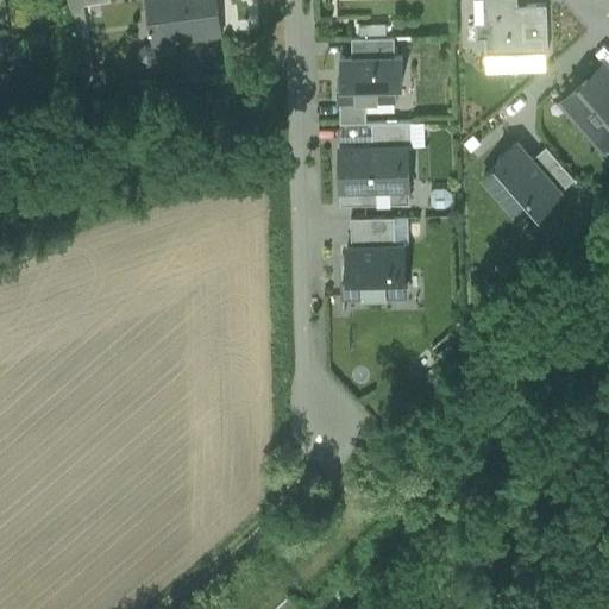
[(82,0),(68,0),(75,48),(89,46),(83,4),(82,4),(82,0)]
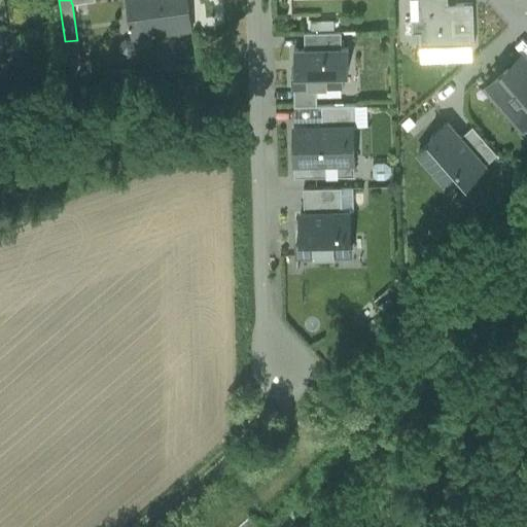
[(127,0),(132,36),(191,27),(186,0),(127,0)]
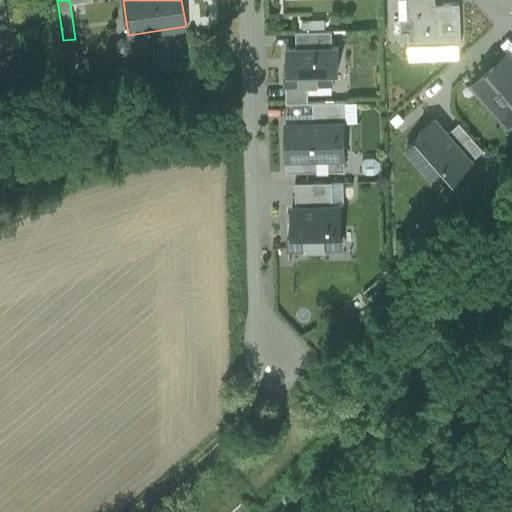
[(405,0),(406,16),(399,16),(399,32),(407,32),(407,45),(461,43),(459,3),(435,4),(434,0),(405,0)]
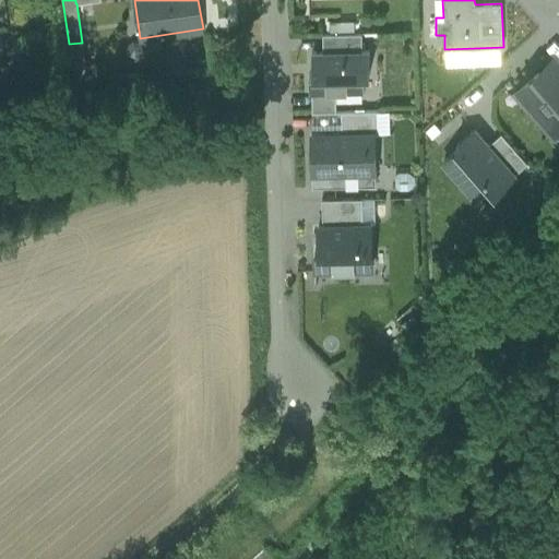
[(322,51),(363,50),(361,34),(322,35),(322,51)]
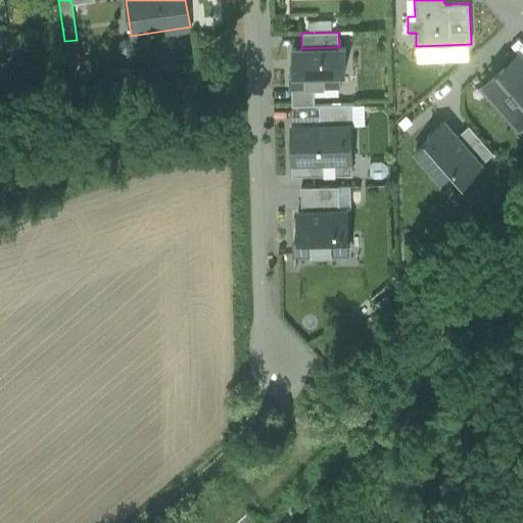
[(301,48),(292,48),(292,67),(289,67),(290,85),(291,85),(314,85),(340,84),(339,69),(346,68),(345,47),(339,47),(301,48)]
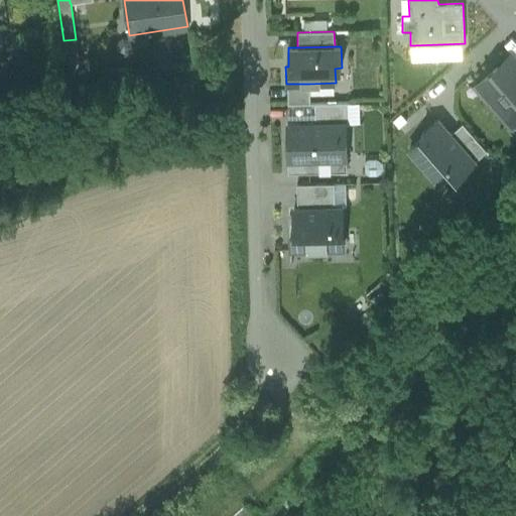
[(515,60),(510,55),(478,84),(500,109),(508,102),(515,111),(515,60)]
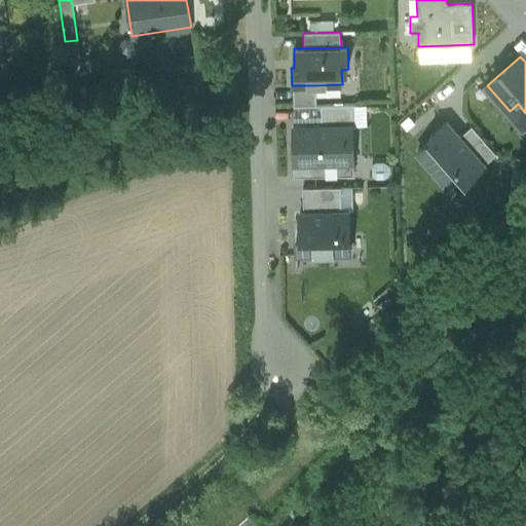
[(316,105),(315,85),(293,85),(294,105),(316,105)]
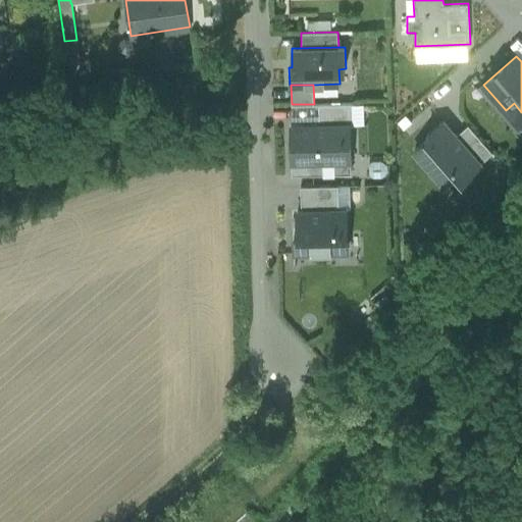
[(352,102),(319,103),(320,123),(350,122),(350,124),(352,124),(352,102)]
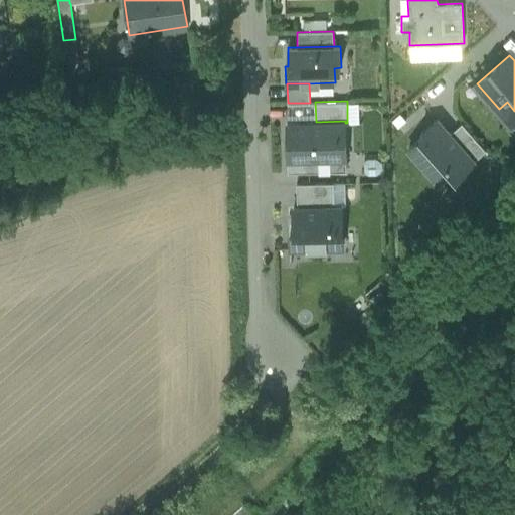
[(474,160),(438,119),(419,134),(421,136),(408,148),(433,175),(446,163),(456,175),(474,160)]
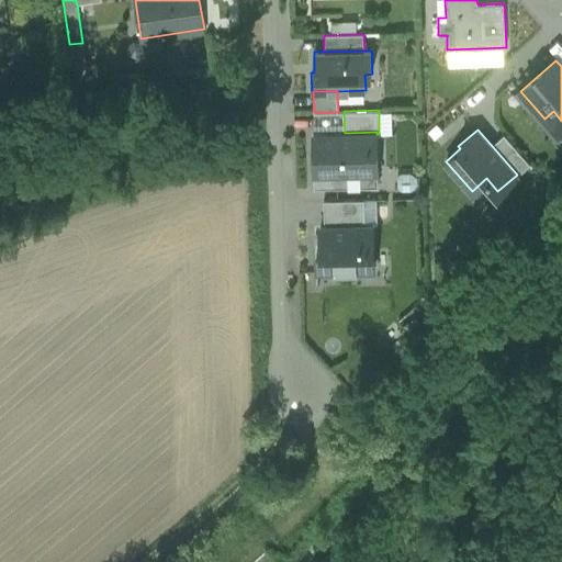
[(377,132),(345,133),(313,134),(314,173),(367,172),(378,171),(377,134),(377,132)]
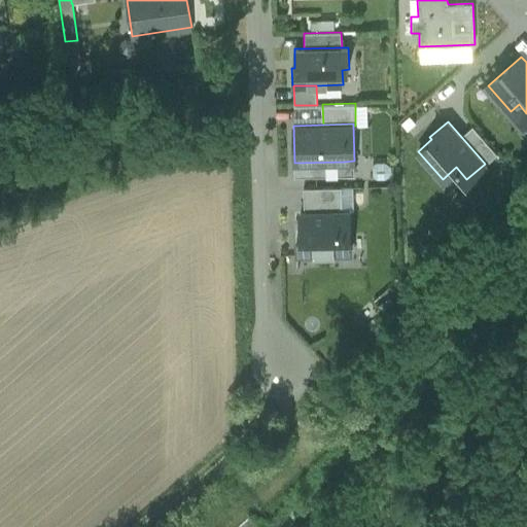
[(344,162),(344,173),(354,173),(354,161),(344,162)]
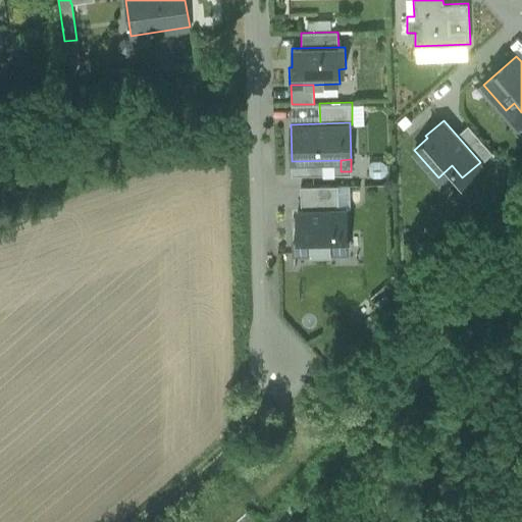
[(341,160),(292,161),(293,173),(341,171),(341,160)]
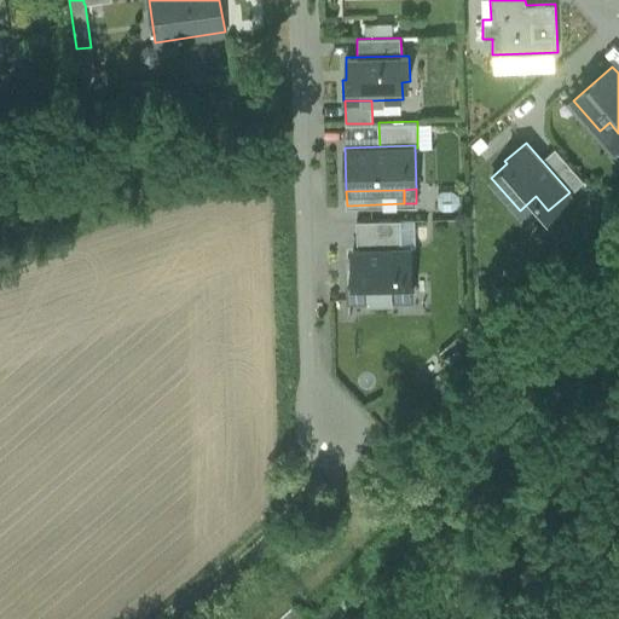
[(400,219),(357,220),(357,248),(401,247),(400,219)]
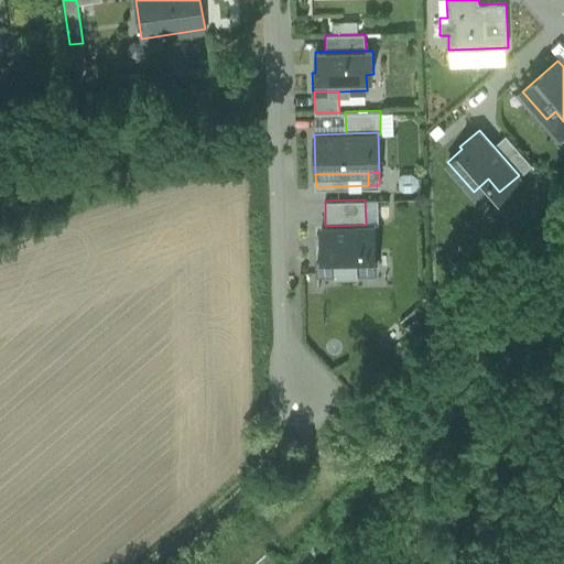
[(375,226),(366,225),(325,226),(321,227),(322,251),(317,251),(317,271),(375,270),(375,226)]
